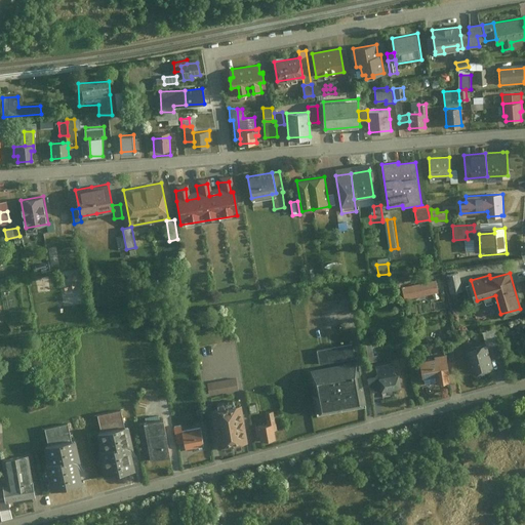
[(452,296),(465,294),(461,276),(448,278),(452,296)]
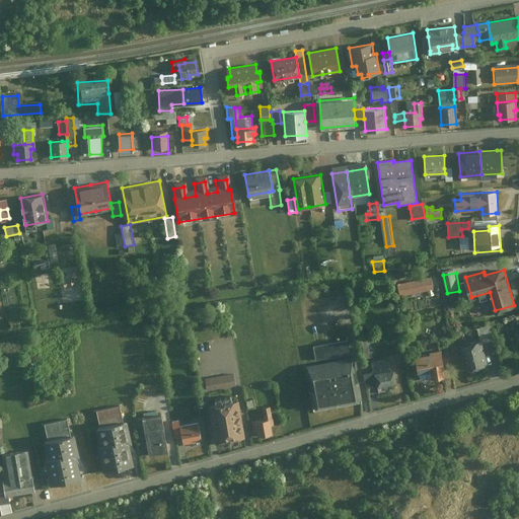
[(399,301),(429,295),(426,284),(396,290),(399,301)]
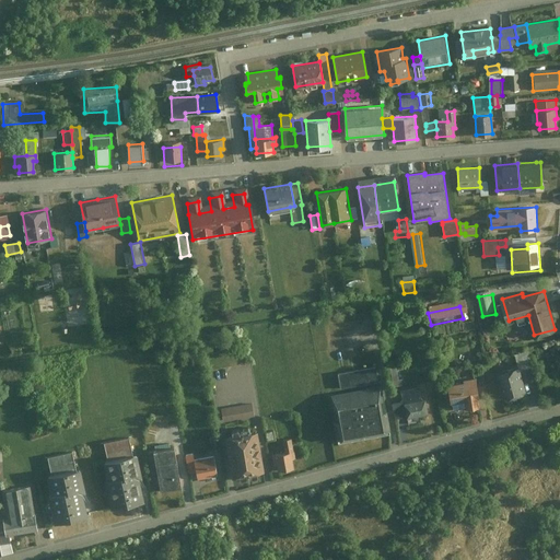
[(543,354),(557,350),(556,343),(540,348),(543,354)]
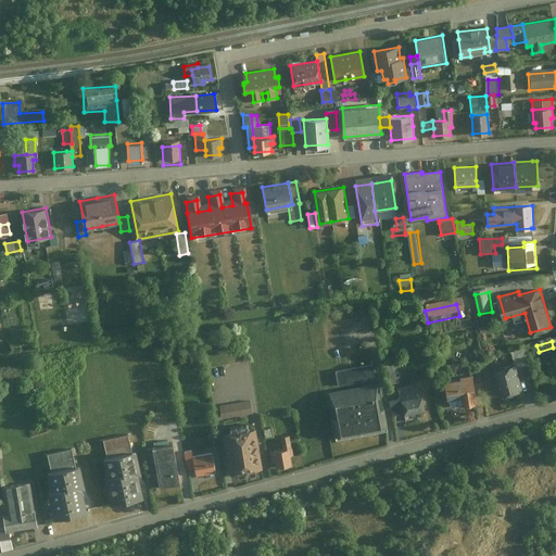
[(513,376),(520,374),(516,357),(507,359),(512,374),(513,376)]
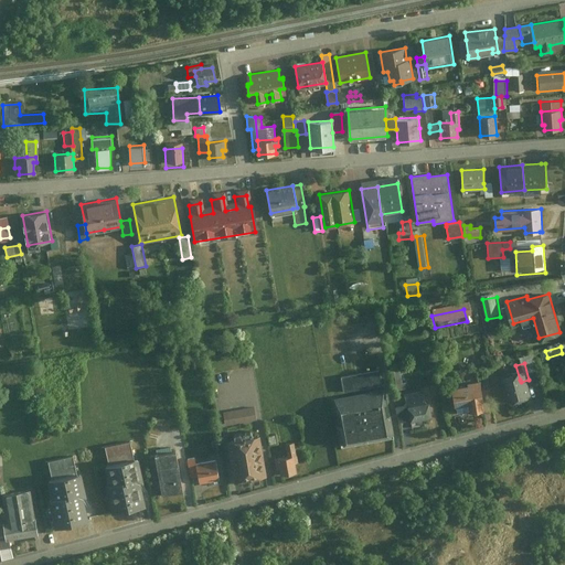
[(394,395),(405,393),(404,387),(402,387),(398,371),(390,373),(394,395)]
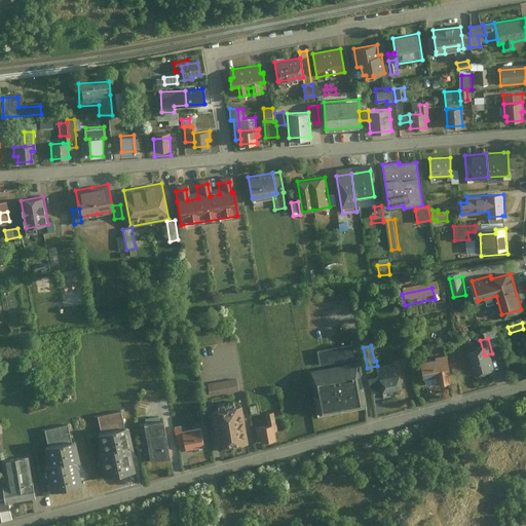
[(315,370),(350,364),(347,349),(312,355),(315,370)]
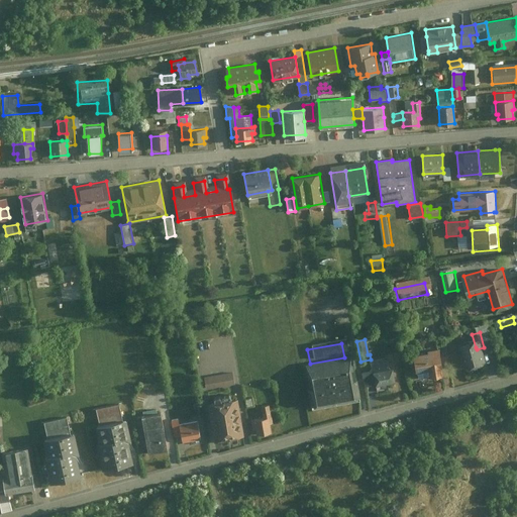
[(463,376),(483,371),(477,349),(476,347),(456,352),(463,376)]
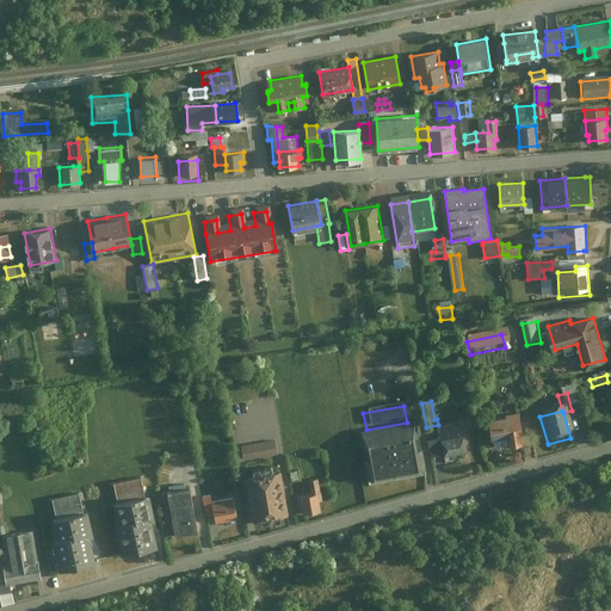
[(523,448),(519,420),(489,425),(492,443),(508,440),(511,450),(523,448)]
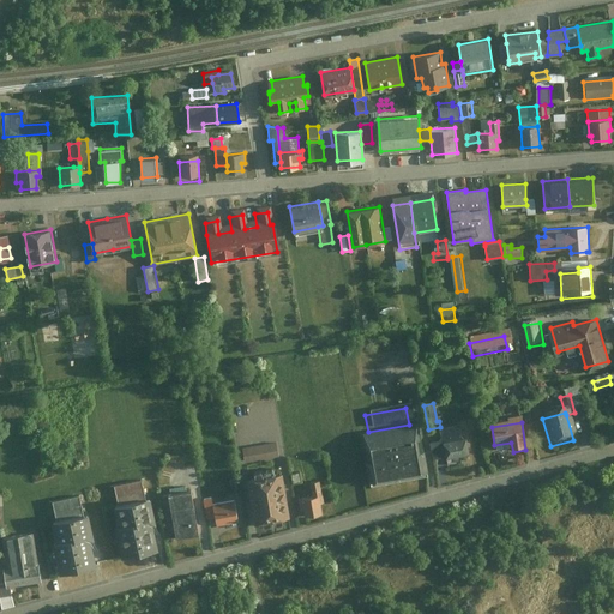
[(441,446),(458,443),(456,429),(438,433),(440,446),(441,446)]
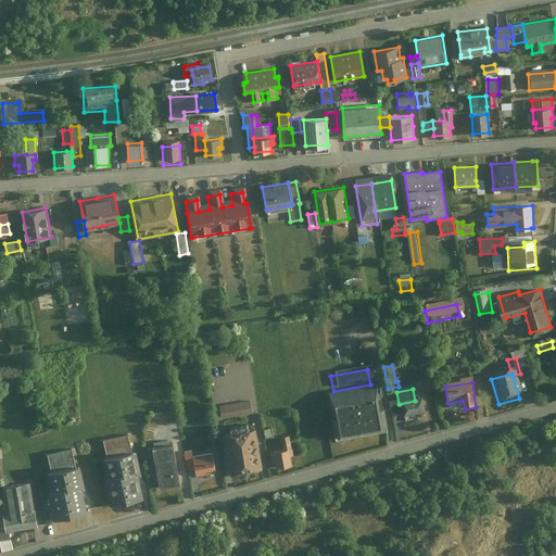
[(382,434),(376,395),(329,404),(337,443),(382,434)]
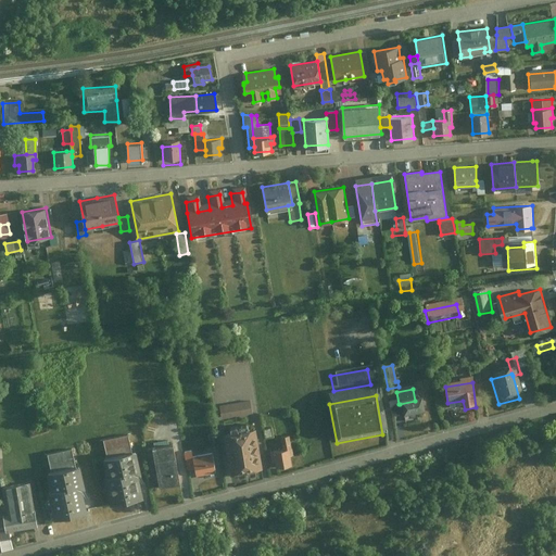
[(420,414),(418,401),(415,401),(400,404),(402,417),(420,414)]
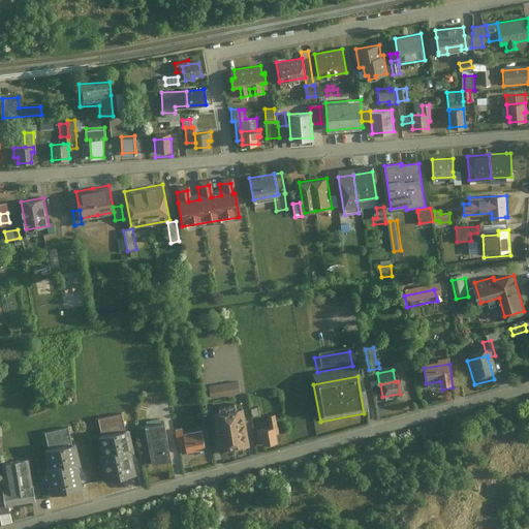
[(382,397),(380,384),(379,384),(371,386),(373,399),(382,397)]
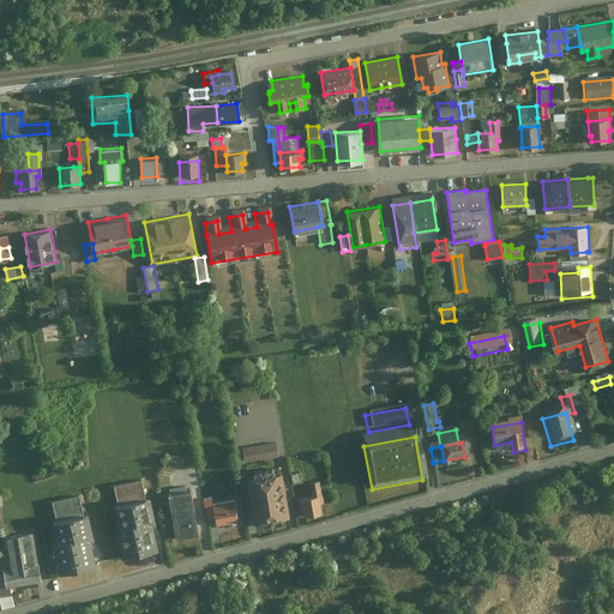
[(241,465),(272,461),(270,447),(239,453),(241,465)]
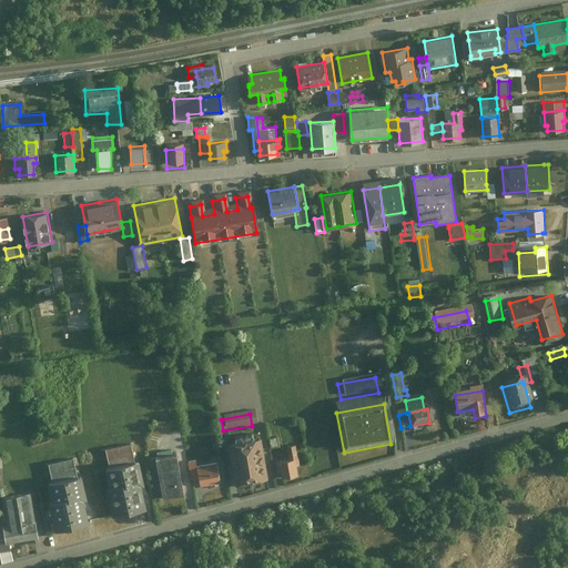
[(269,454),(276,452),(274,443),(266,445),(269,454)]
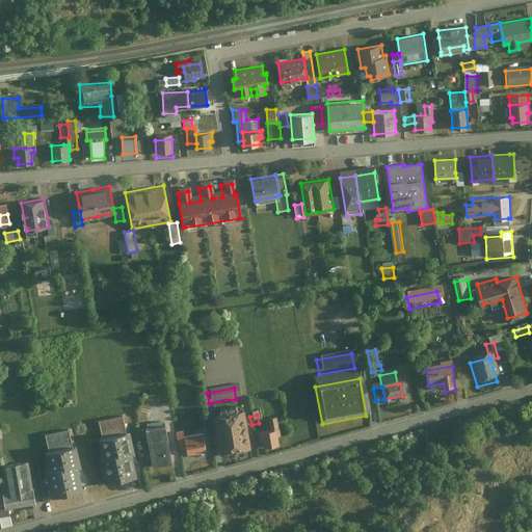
[(243,437),(240,419),(214,423),(216,441),(218,455),(245,452),(243,437)]
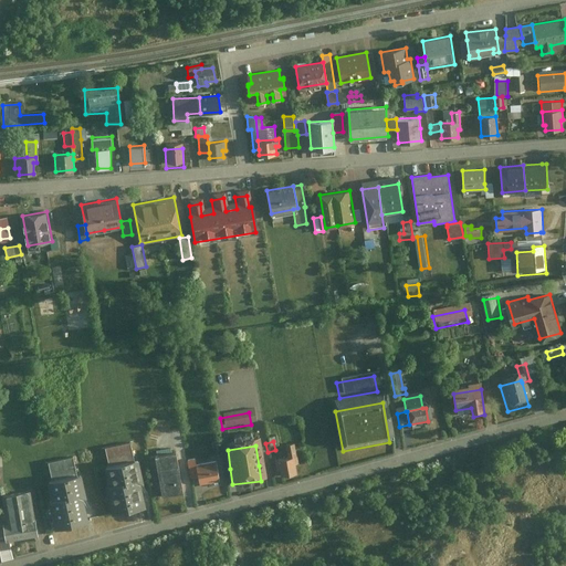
[(107,453),(111,472),(107,472),(112,495),(109,496),(114,520),(145,512),(139,490),(142,489),(136,467),(133,448),(107,453)]
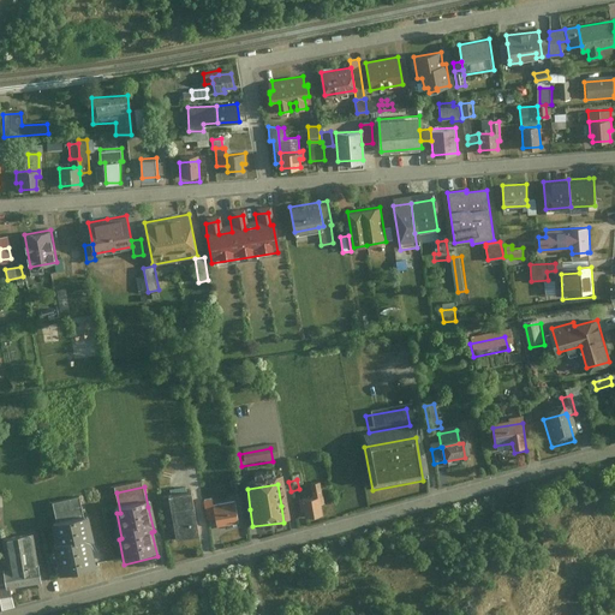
[(315,507),(322,506),(318,488),(308,490),(310,505),(311,508),(315,507)]
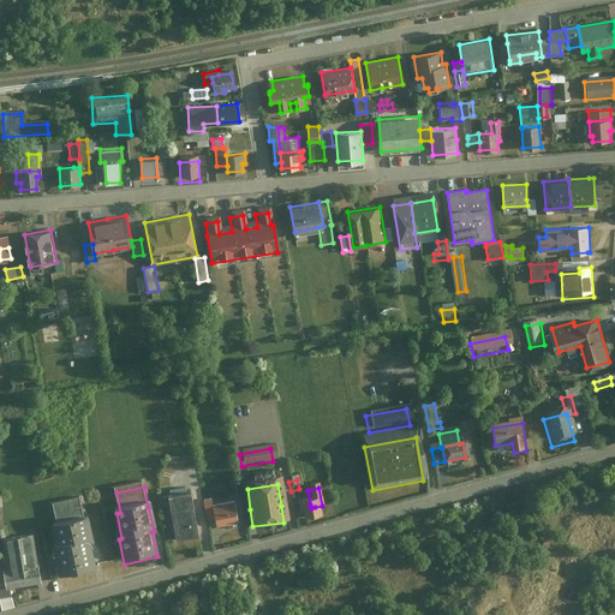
[(172,543),(196,539),(189,495),(165,499),(172,543)]
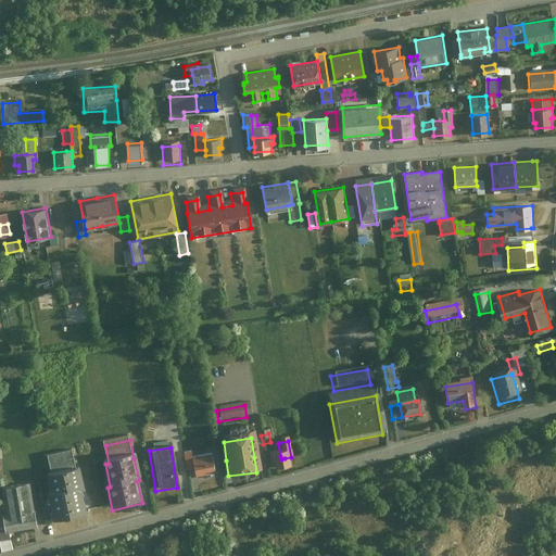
[(49,478),(53,501),(51,501),(55,523),(86,517),(80,494),(84,494),(78,471),(74,453),(49,459),(52,477),(49,478)]
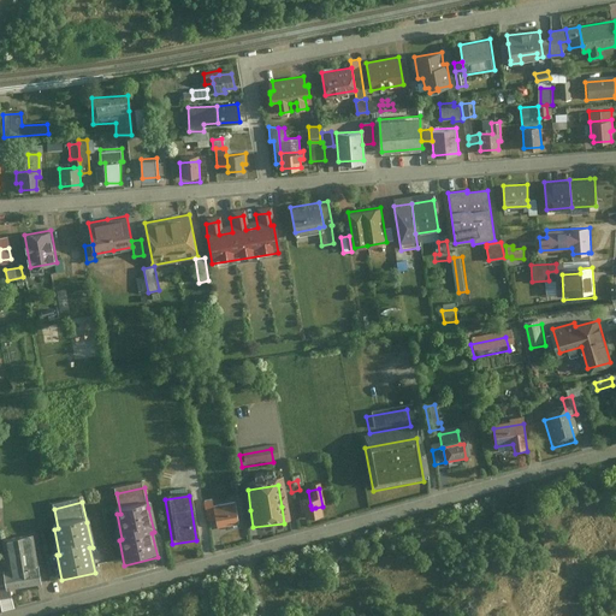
[(207,523),(215,522),(213,511),(212,504),(203,507),(207,523)]
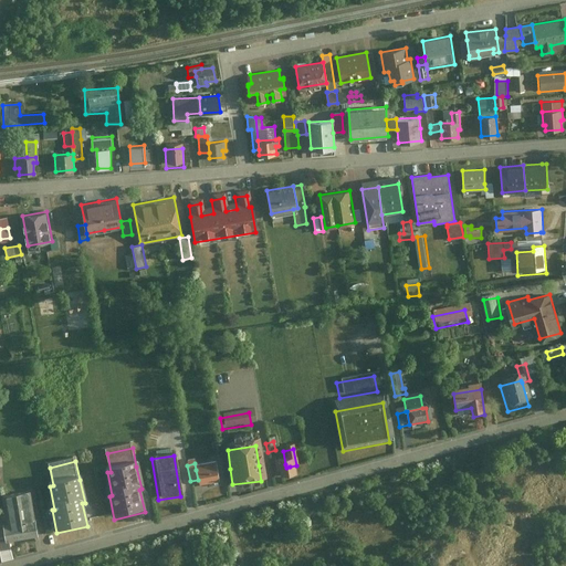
[(290,467),(286,468),(285,464),(272,467),(274,477),(278,475),(279,482),(293,479),(290,467)]
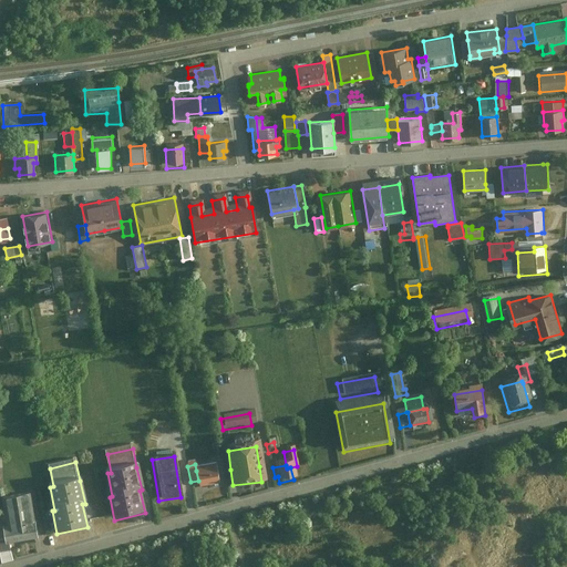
[(218,486),(215,467),(196,471),(198,481),(199,490),(218,486)]
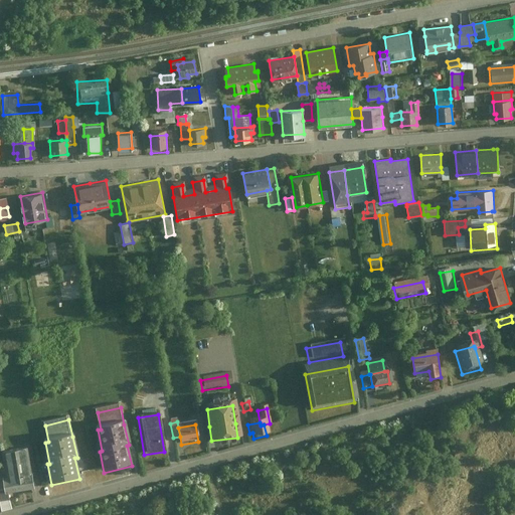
[(2,454),(7,479),(29,475),(23,449),(2,454)]
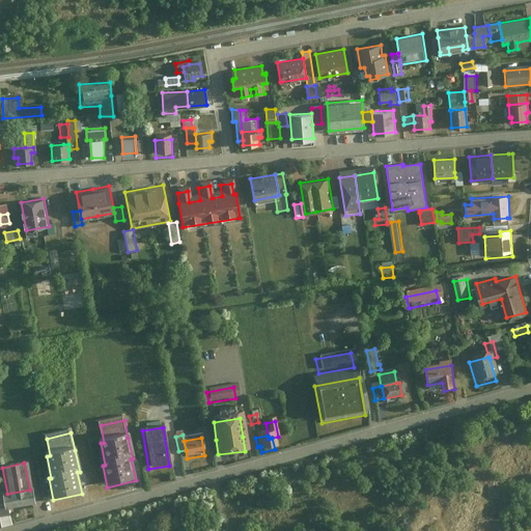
[(30,490),(7,494),(3,495),(6,507),(33,502),(31,490),(30,490)]
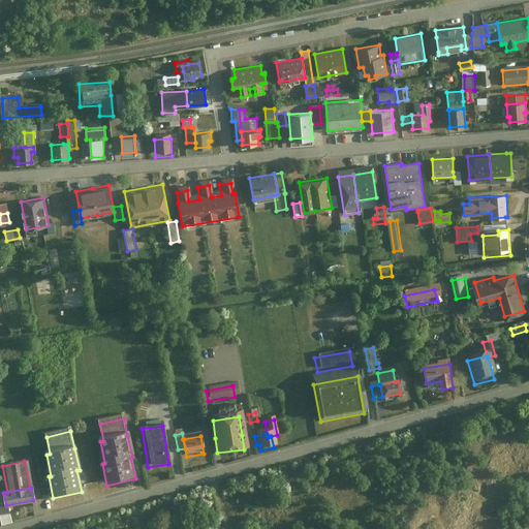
[(0,526),(9,524),(6,511),(4,504),(0,504),(0,526)]
